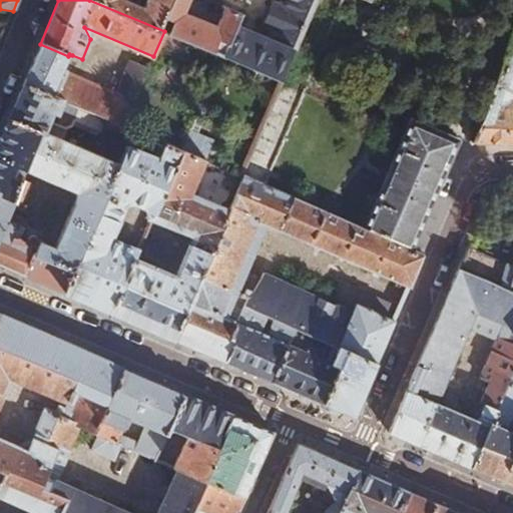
[(220,56),(224,57),(241,16),(225,9),(218,27),(185,14),(190,0),(148,0),(145,9),(122,0),(89,0),(164,31),(220,56)]
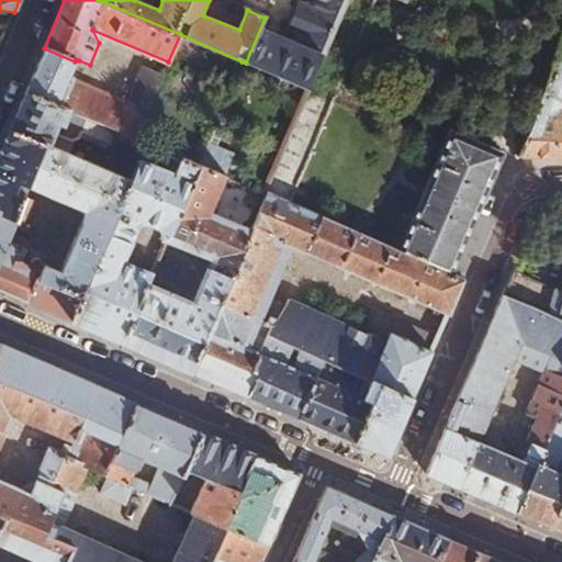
[(308,89),(346,0),(271,0),(265,18),(246,63),(308,89)]
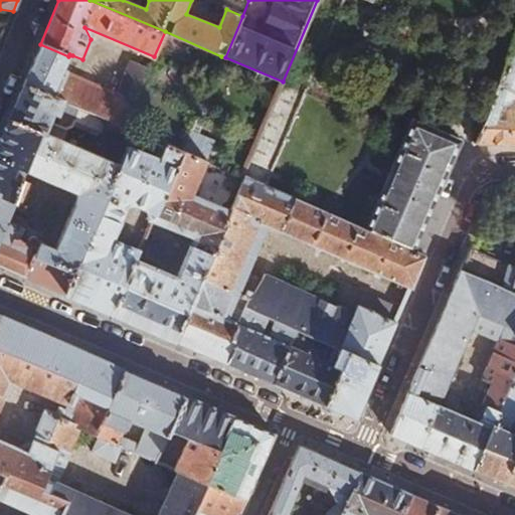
[(68,56),(40,44),(33,58),(65,72),(72,55),(69,54),(68,56)]
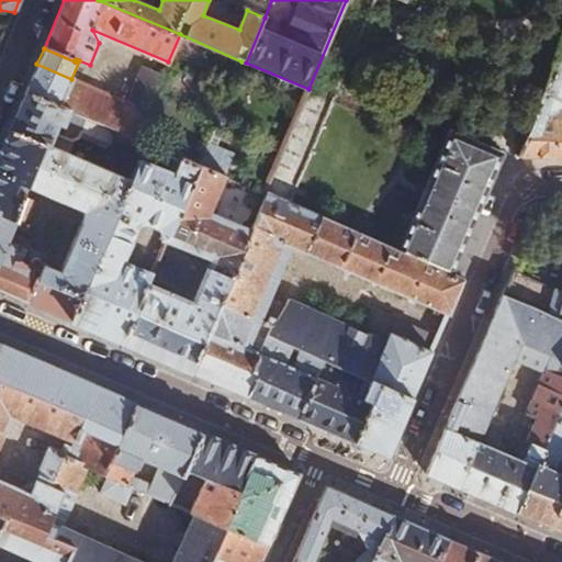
[(36,64),(25,92),(60,107),(71,79),(36,64)]
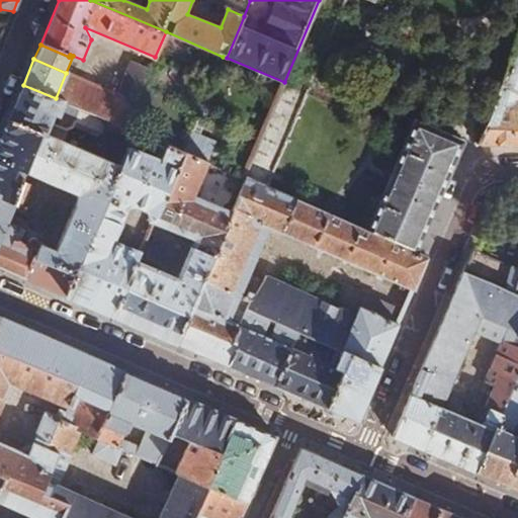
[(517,87),(517,63),(511,60),(480,145),(517,147),(517,101),(513,101),(517,87)]
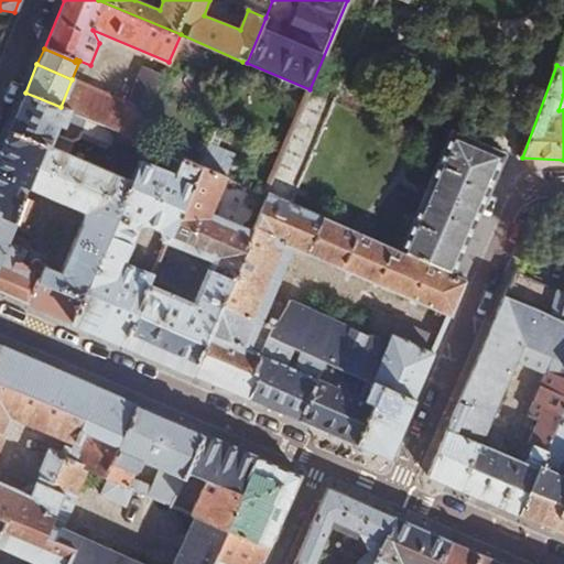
[(118,132),(137,140),(163,75),(142,66),(128,102),(72,79),(61,107),(68,111),(88,119),(118,132)]
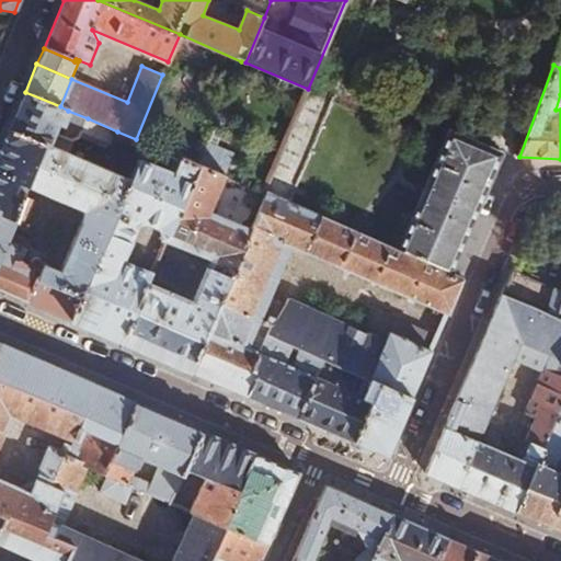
[(270,194),(325,218),(369,118),(307,91),(264,192),(270,194)]
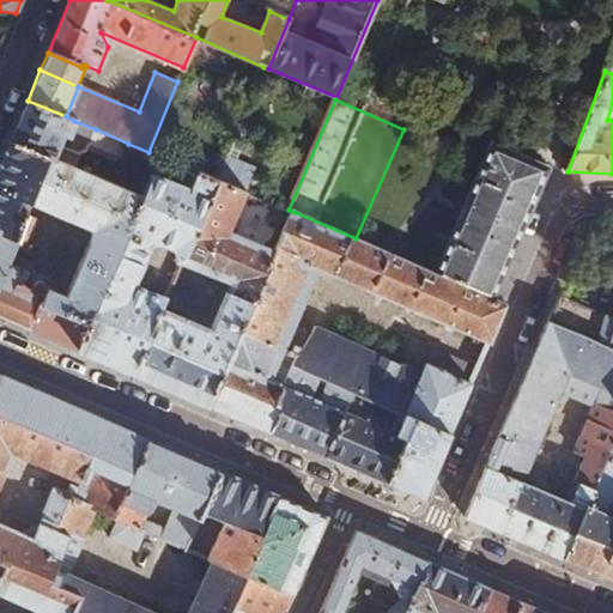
[(66,116),(28,101),(10,144),(50,161),(55,147),(61,135),(68,138),(74,121),(66,116)]
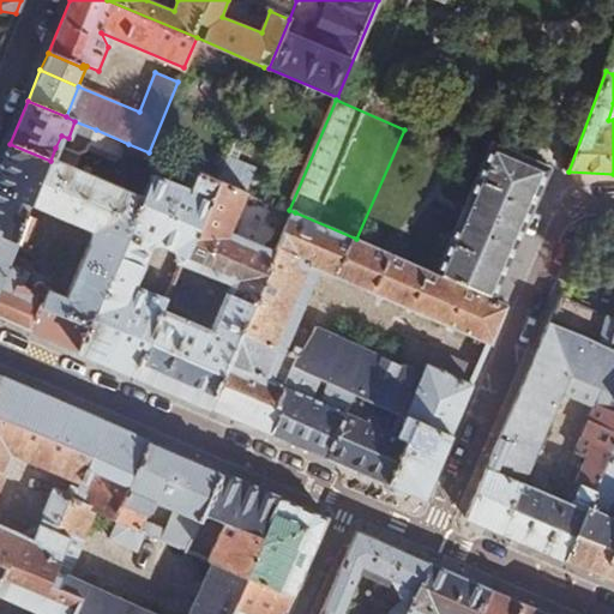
[(50,161),(10,144),(0,166),(0,235),(16,242),(26,216),(13,210),(18,199),(31,205),(50,161)]
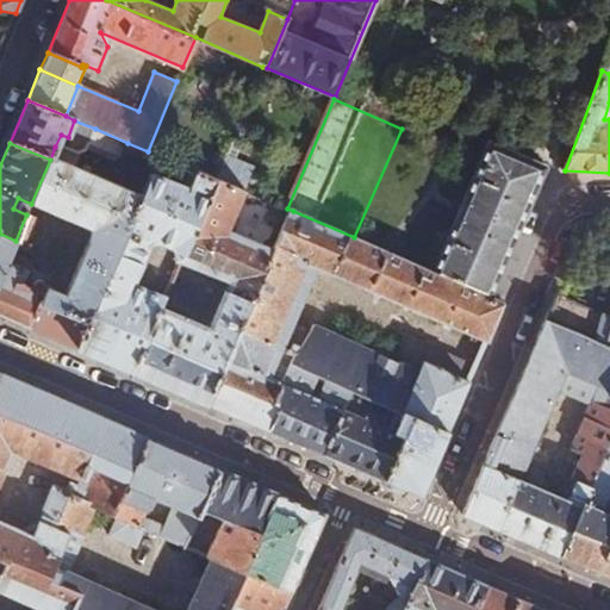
[(148,182),(151,173),(159,156),(148,151),(128,143),(117,169),(148,182)]
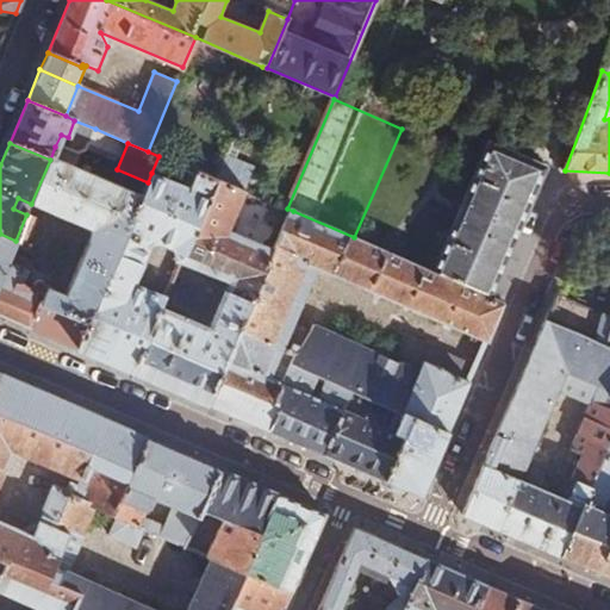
[(490,297),(543,170),(545,167),(490,144),(434,273),(490,297)]
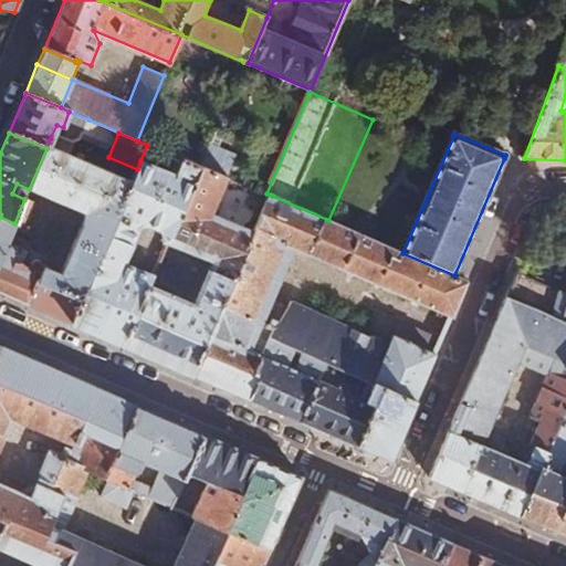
[(27,302),(73,323),(130,184),(46,148),(29,189),(29,191),(84,216),(60,275),(41,268),(39,274),(27,302)]
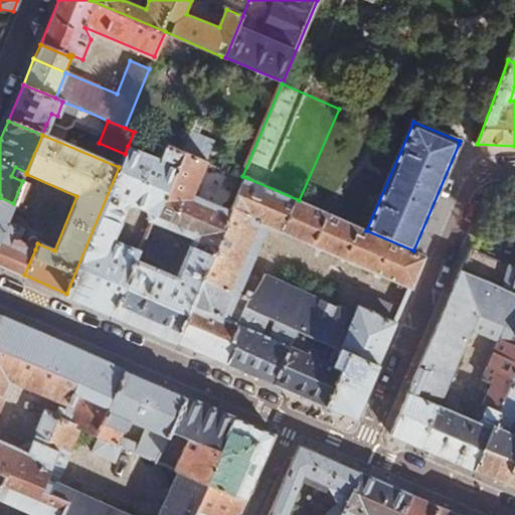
[(66,294),(114,314),(136,261),(140,252),(113,240),(127,210),(135,204),(144,208),(144,217),(153,220),(182,149),(167,142),(159,159),(128,146),(125,154),(119,167),(66,294)]
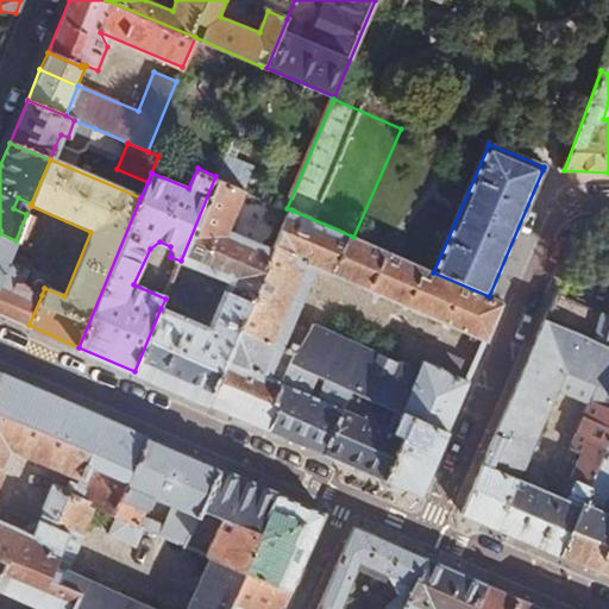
[(135,371),(209,402),(239,332),(277,246),(232,227),(248,187),(217,174),(215,176),(181,261),(230,282),(211,330),(161,308),(135,371)]
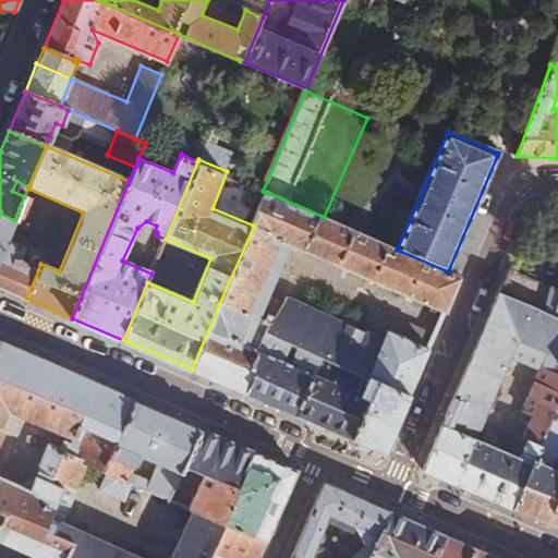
[(459,277),(448,271),(397,250),(324,217),(268,193),(254,226),(219,304),(257,320),(269,326),(266,334),(320,358),(377,381),(408,395),(434,335),(395,317),(385,339),(288,296),(284,303),(269,295),(291,245),(444,311),(459,277)]
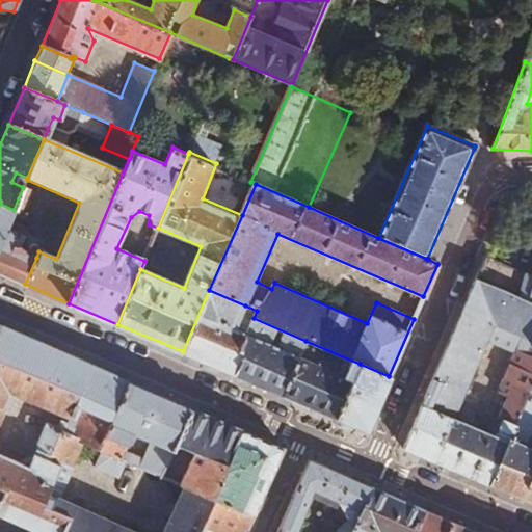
[(0,253),(8,235),(3,233),(14,210),(0,204),(0,253)]
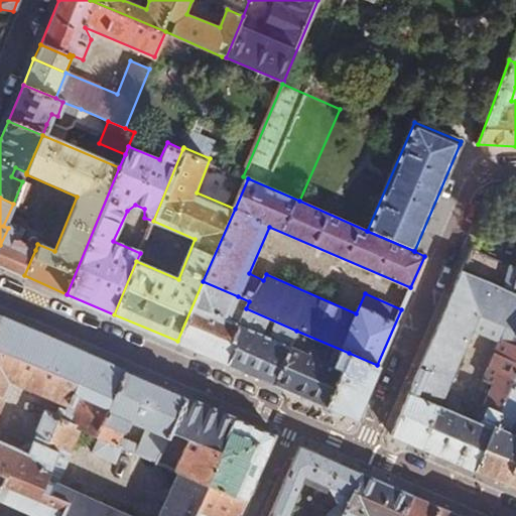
[(0,245),(0,265),(7,268),(17,243),(21,234),(8,228),(0,245)]
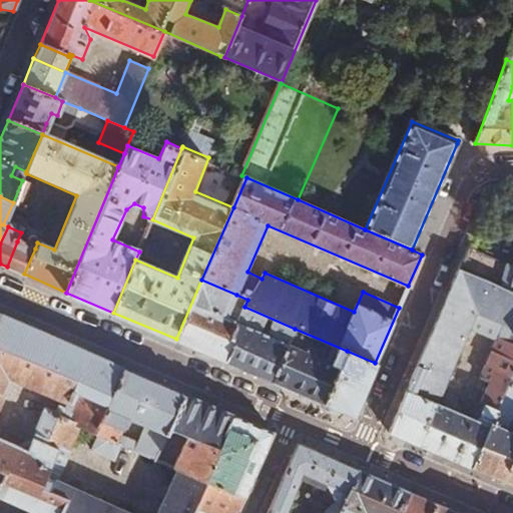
[(17,241),(7,267),(24,274),(35,248),(17,241)]
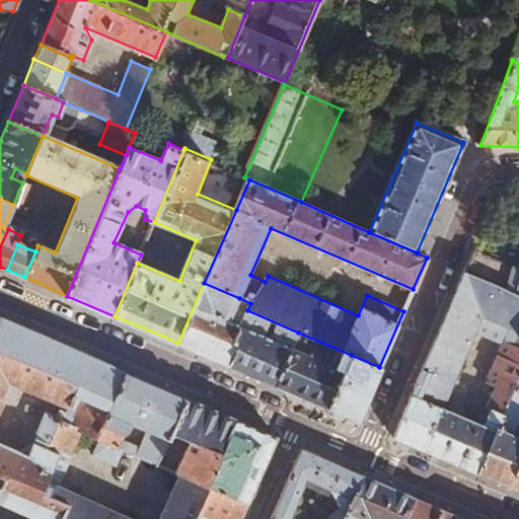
[(518,260),(516,269),(511,266),(512,261),(490,251),(487,256),(472,250),(463,272),(518,295),(518,260)]
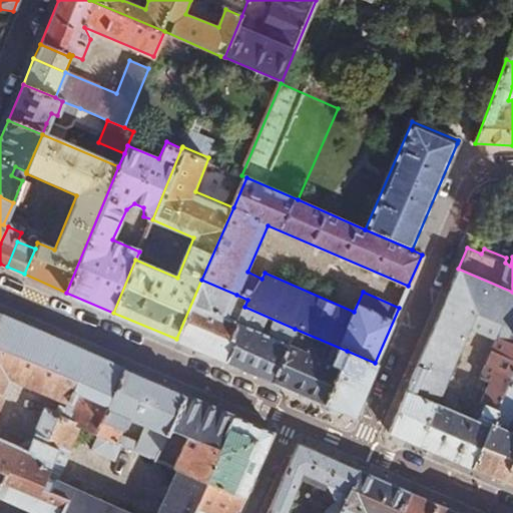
[(512,292),(458,269),(387,432),(472,468),(512,373),(512,292)]
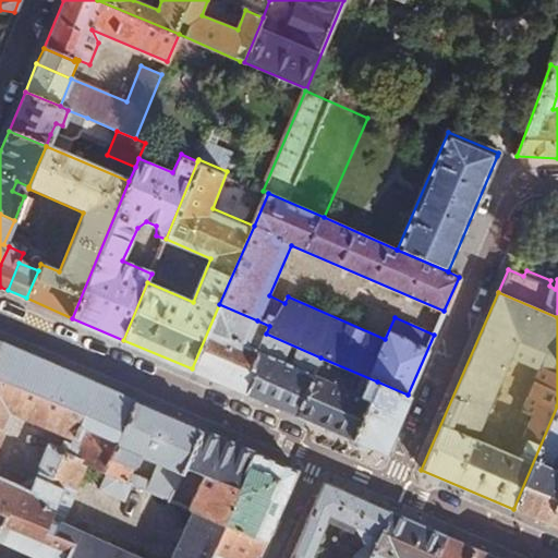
[(219,304),(192,368),(246,392),(255,372),(251,370),(258,351),(246,347),(257,320),(219,304)]
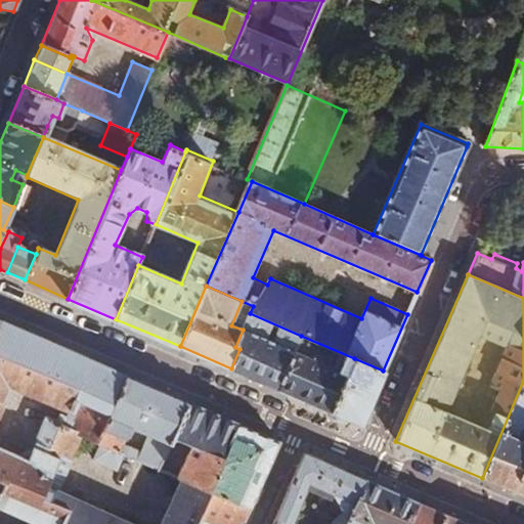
[(235,347),(239,349),(231,368),(278,389),(301,336),(250,313),(243,330),(235,347)]
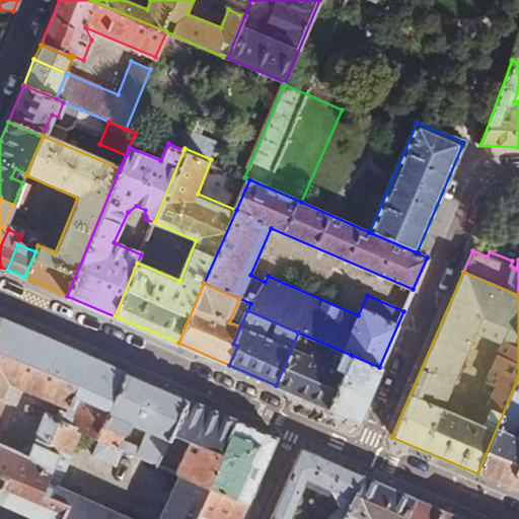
[(31,335),(0,320),(0,476),(2,477),(0,482),(0,501),(40,518),(47,518),(48,518),(45,517),(57,488),(80,434),(108,368),(51,343),(30,390),(68,408),(66,414),(60,411),(57,419),(48,415),(34,444),(18,452),(0,444),(0,405),(11,381),(31,335)]
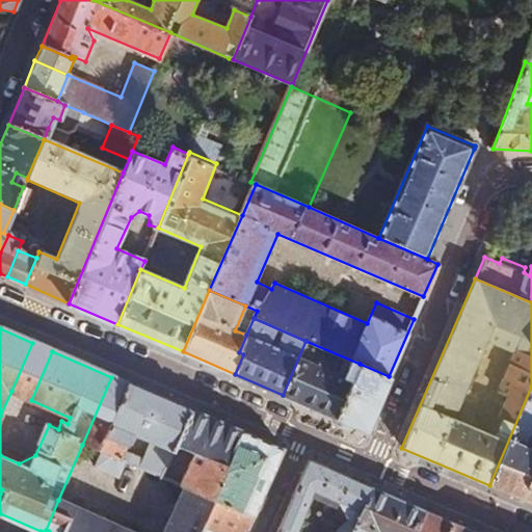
[(306,341),(283,395),(336,418),(360,364),(306,341)]
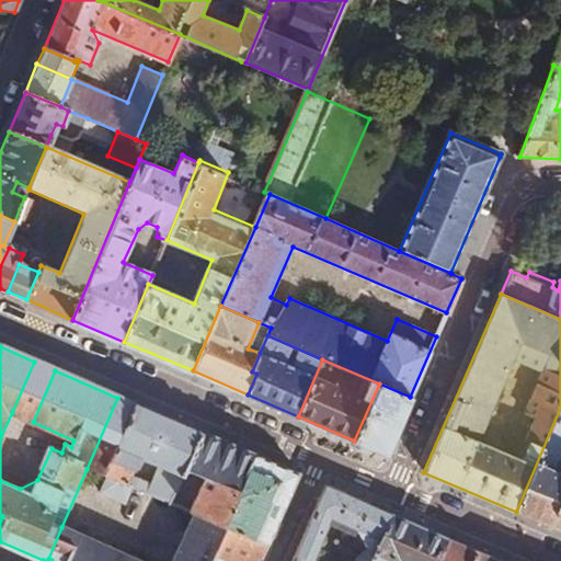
[(55,370),(34,362),(12,412),(33,422),(55,370)]
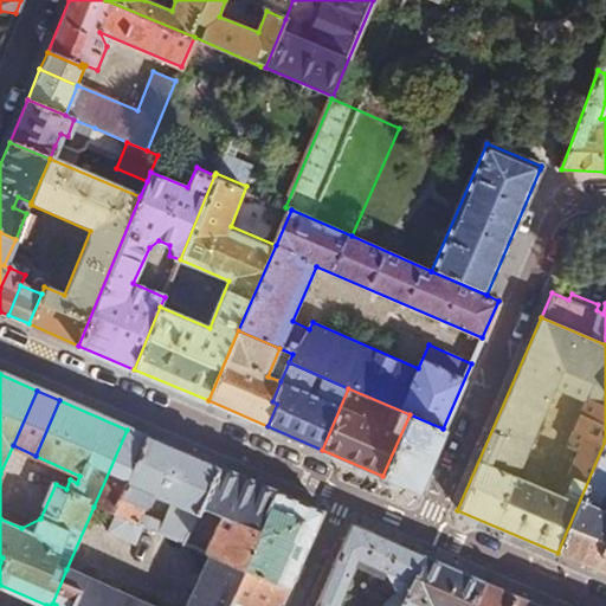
[(418,491),(443,429),(410,414),(382,476),(418,491)]
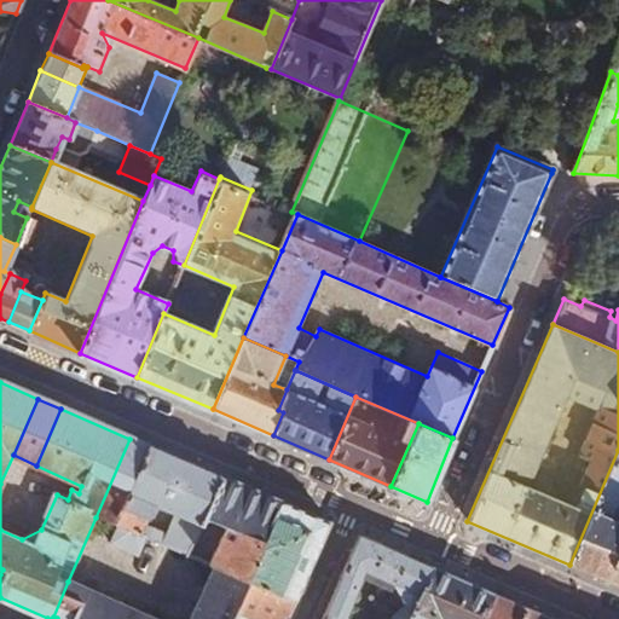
[(192,532),(196,524),(201,526),(203,519),(220,478),(129,439),(96,518),(117,526),(183,554),(192,532)]
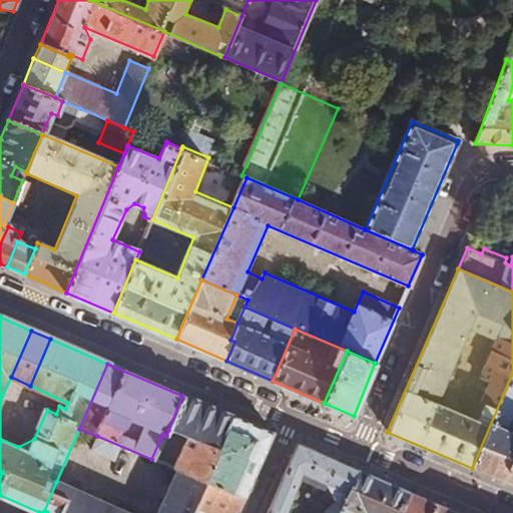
[(512,373),(472,468),(512,485),(512,434),(507,432),(512,419),(512,373)]
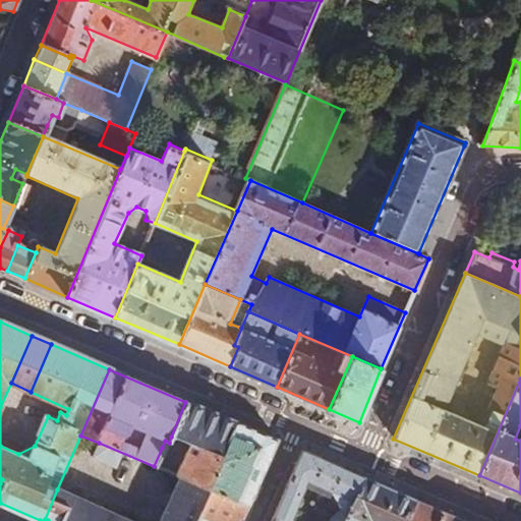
[(187,403),(185,402),(171,437),(186,444),(172,474),(179,477),(204,487),(232,422),(187,403)]
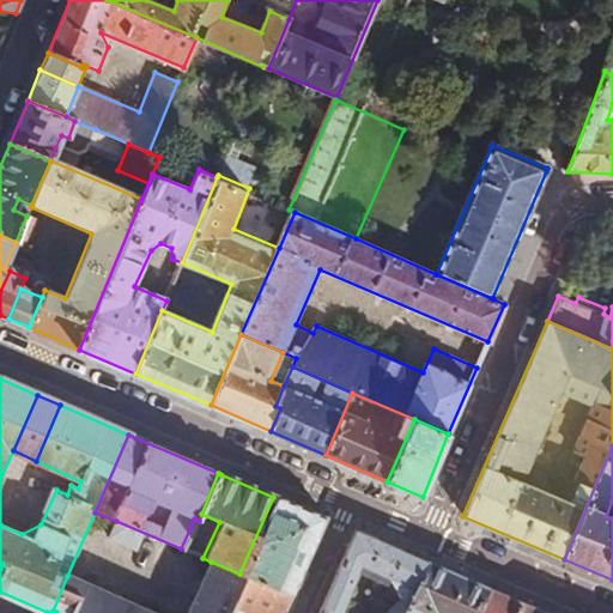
[(323,519),(273,497),(240,574),(289,595),(323,519)]
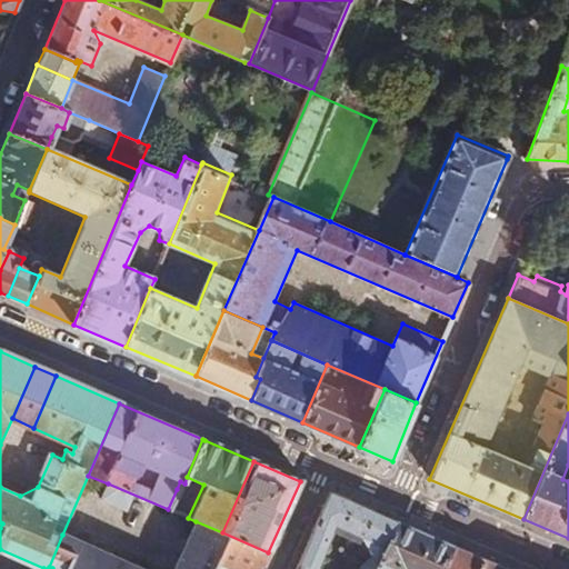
[(183,517),(168,509),(108,483),(101,500),(125,510),(120,521),(172,543),(183,517)]
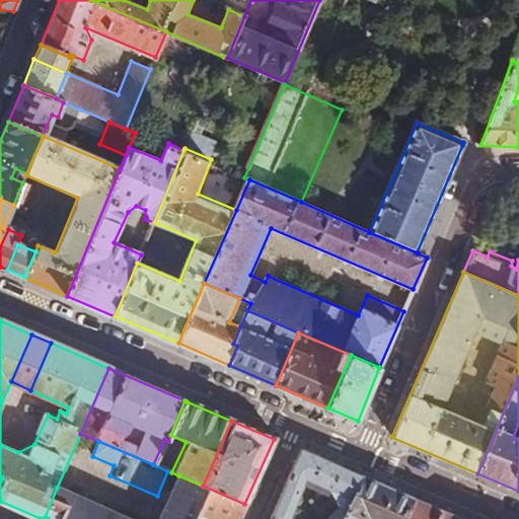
[(301,449),(270,518),(343,518),(362,475),(301,449)]
